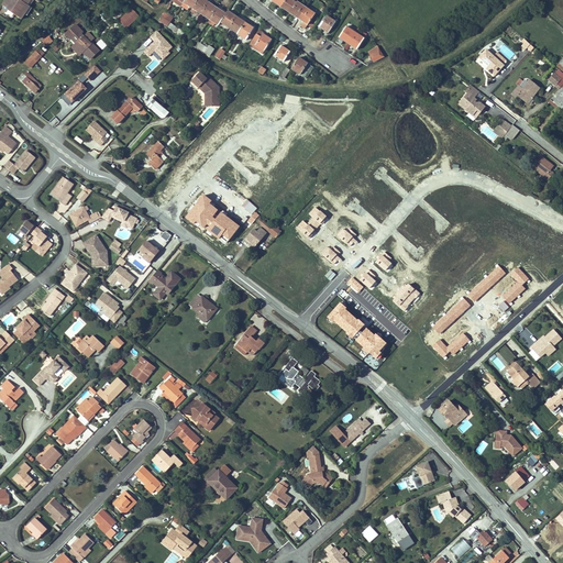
[(11,0),(6,0),(1,8),(23,22),(32,9),(31,7),(34,2),(40,6),(43,0),(12,0),(12,1),(11,0)]
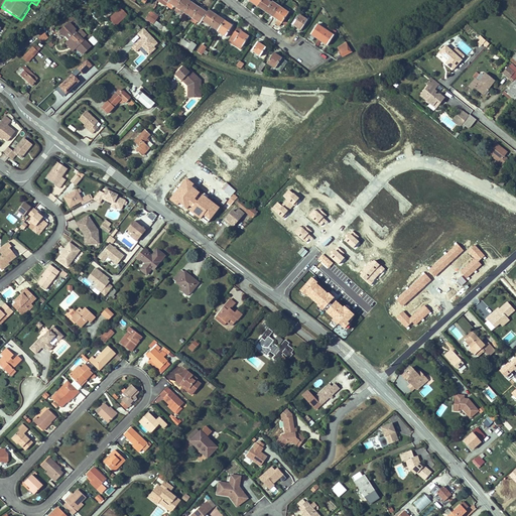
[(183,13),(191,2),(190,2),(188,0),(180,0),(176,7),(183,13)]
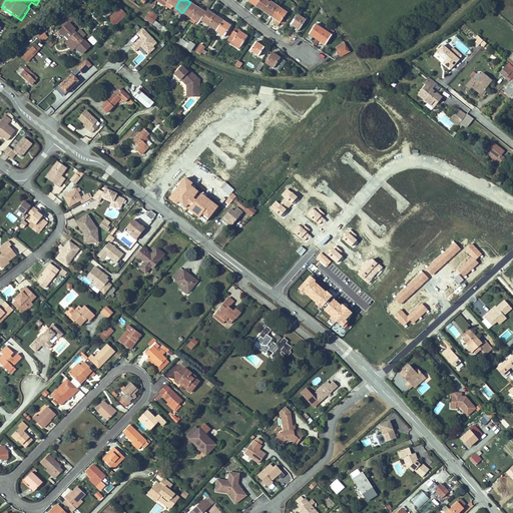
[(271,1),(271,0),(268,0),(268,1),(266,0),(260,0),(257,4),(255,6),(260,9),(261,7),(265,10),(271,1)]
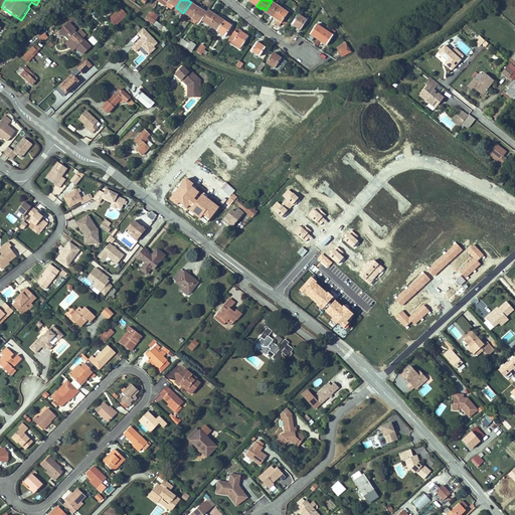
[(274,15),(280,6),(276,4),(272,1),(266,10),(265,11),(269,14),(270,12),(274,15)]
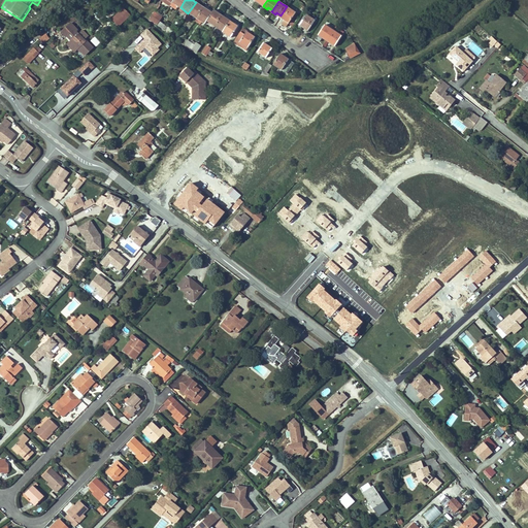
[(196,19),(203,7),(196,2),(188,13),(196,19)]
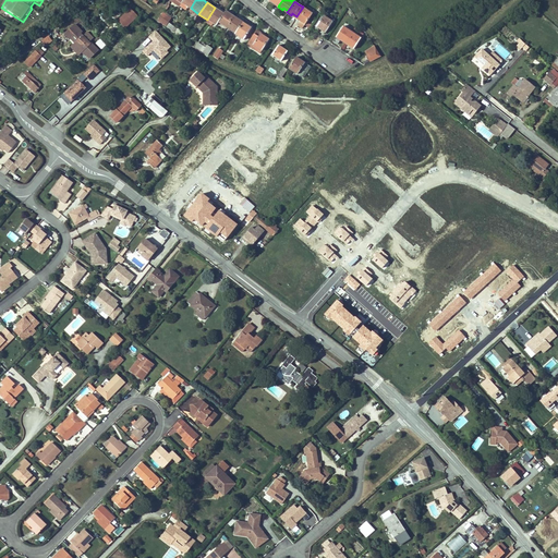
[(302,28),(312,13),(303,7),(296,16),(301,20),(300,22),(298,25),(302,28)]
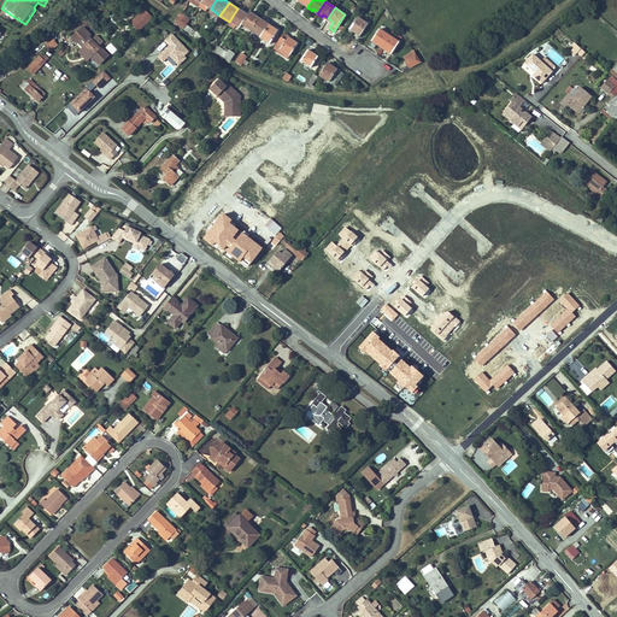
[(241,24),(247,15),(238,9),(229,22),(239,28),(241,24)]
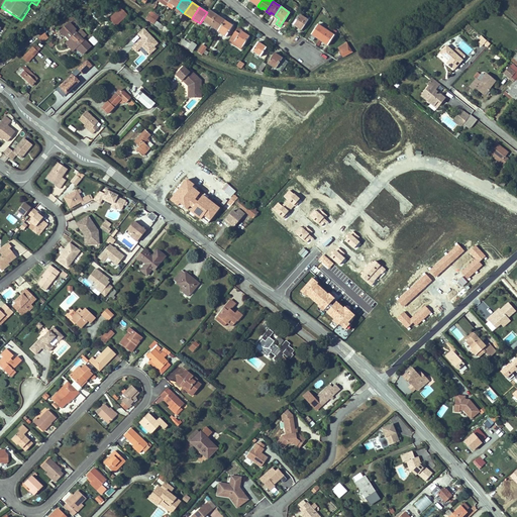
[(117,24),(127,14),(122,9),(112,18),(112,19),(117,24)]
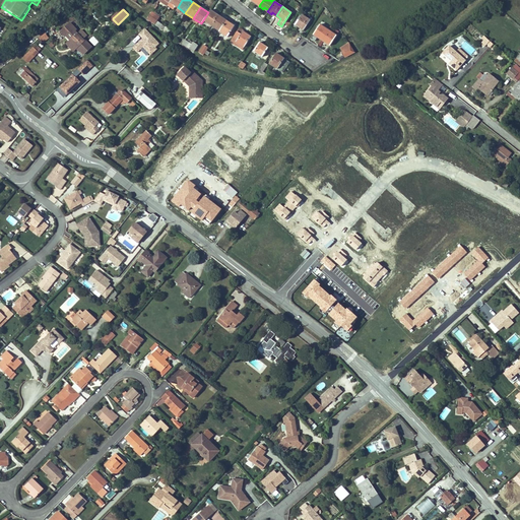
[(211,25),(218,15),(209,10),(208,12),(203,20),(211,25)]
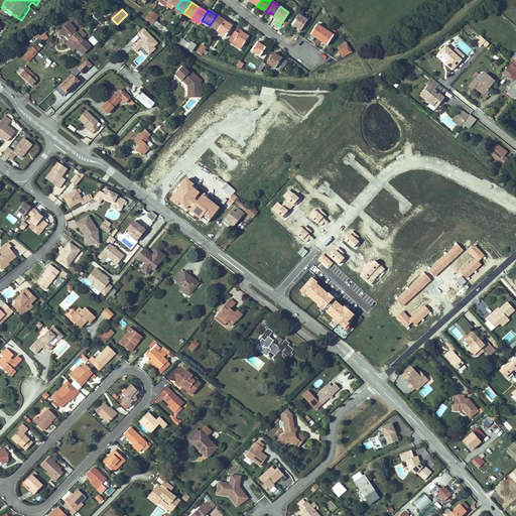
[(301,28),(307,20),(299,14),(292,24),(296,27),(298,25),(301,28)]
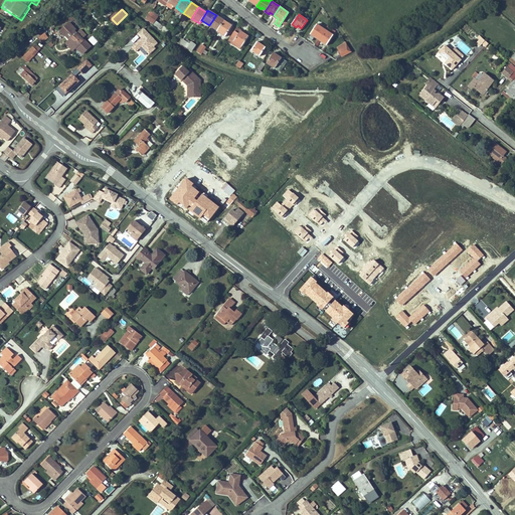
[(155,21),(148,15),(146,18),(145,19),(146,20),(147,21),(153,25),(153,24),(155,21)]
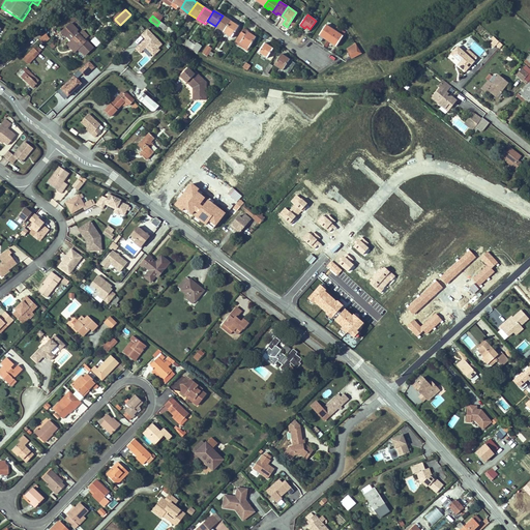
[(224,31),(231,21),(223,16),(215,26),(224,31)]
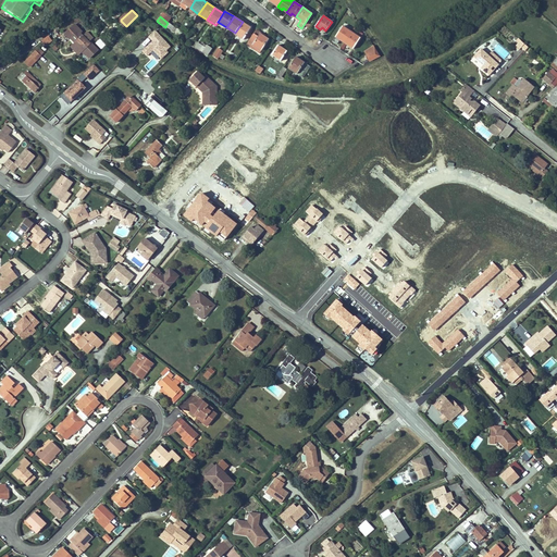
[(243,39),(252,26),(247,22),(245,24),(243,22),(235,33),(234,34),(243,39)]
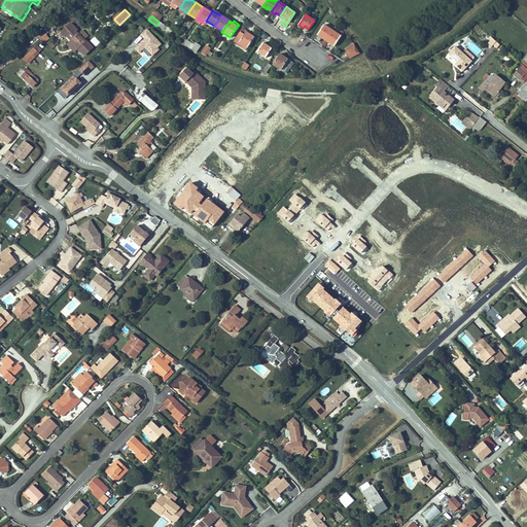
[(86,40),(85,39),(80,34),(77,31),(78,29),(72,23),(64,31),(69,35),(67,37),(70,40),(68,43),(76,51),(78,48),(81,51),(82,51),(85,55),(93,47),(94,46),(88,40),(86,40)]
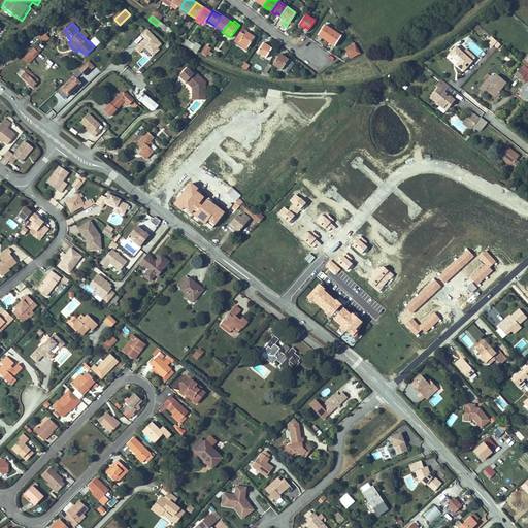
[(327,39),(333,30),(335,28),(327,23),(316,39),(320,41),(322,38),(323,36),(327,39)]
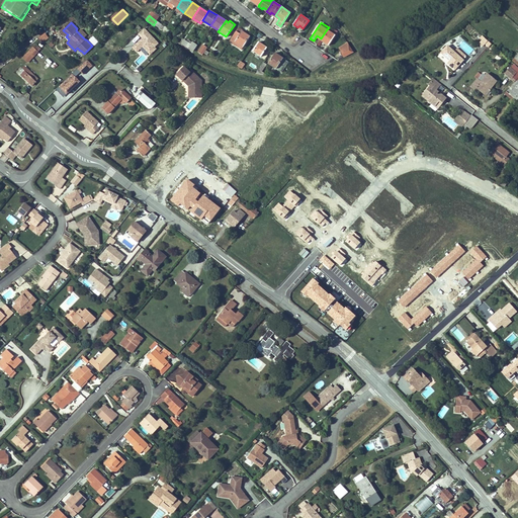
[(159,44),(144,27),(138,33),(142,38),(132,47),(137,53),(143,48),(150,55),(157,49),(155,47),(159,44)]
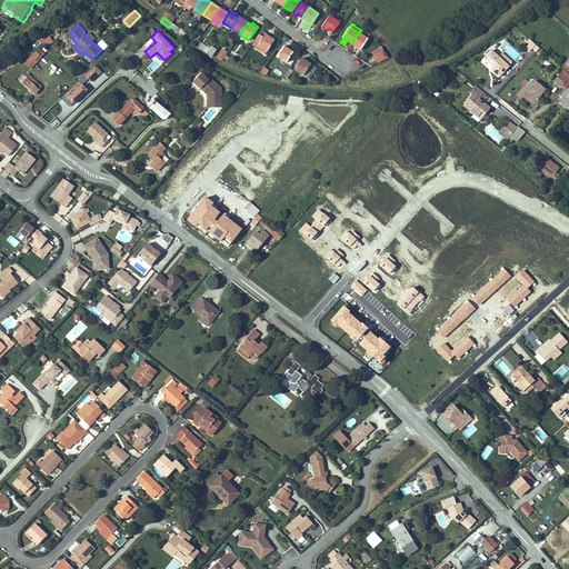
[(265,53),(275,40),(260,31),(253,42),(257,45),(255,47),(265,53)]
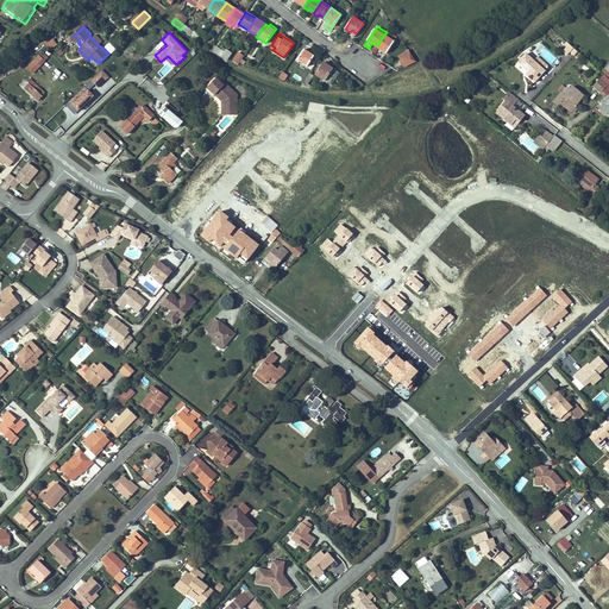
[(104,41),(98,35),(93,39),(99,45),(104,41)]
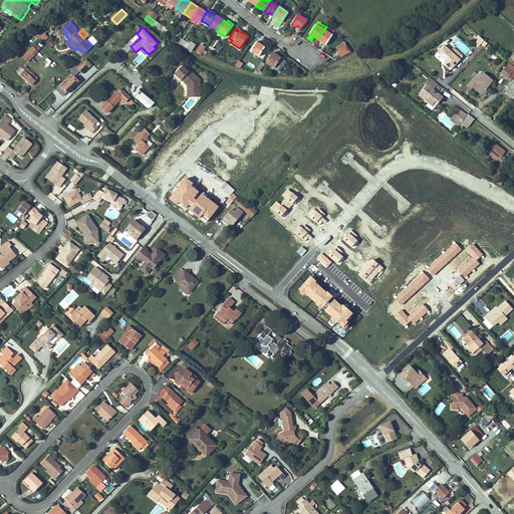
[(326,43),(332,35),(329,33),(324,29),(318,38),(317,40),(321,42),(322,41),(326,43)]
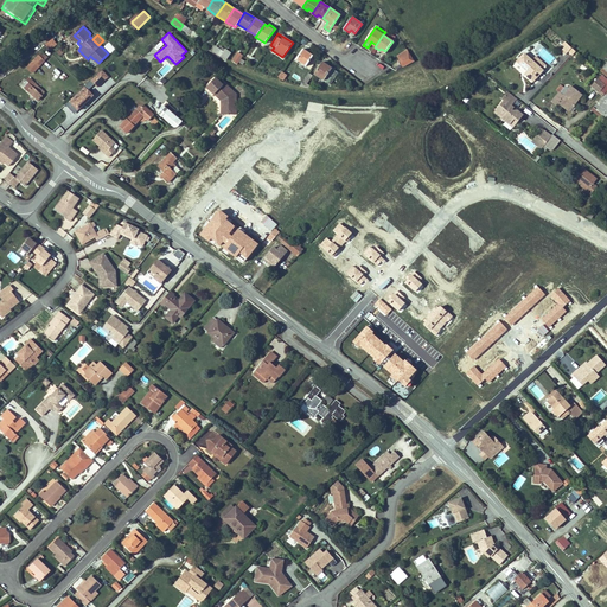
[(50,50),(57,44),(52,38),(45,44),(50,50)]
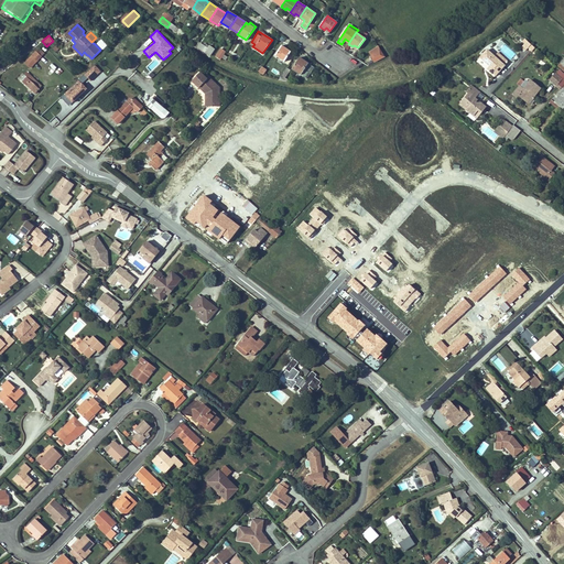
[(102,50),(107,45),(101,39),(96,43),(102,50)]
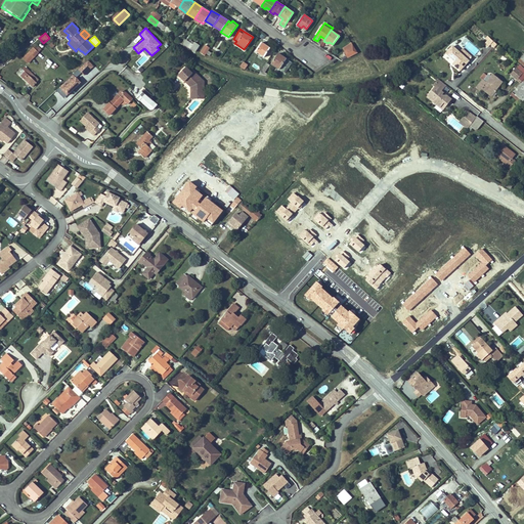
[(197,50),(199,46),(194,43),(193,44),(190,49),(195,52),(197,50)]
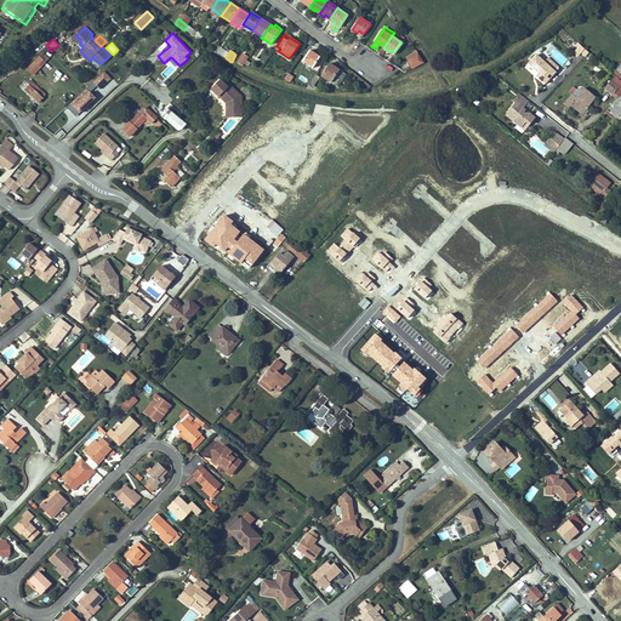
[(313,67),(319,57),(309,51),(303,61),(313,67)]
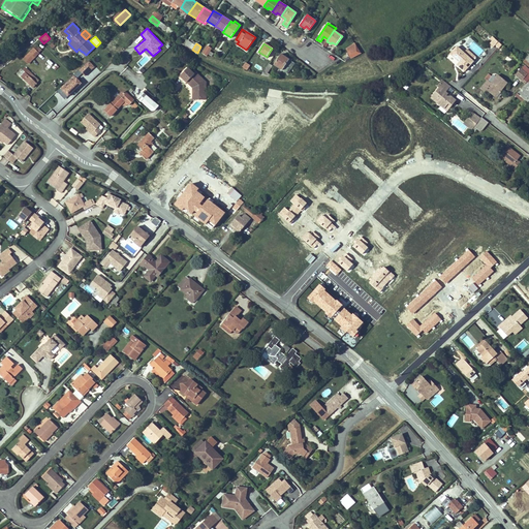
[(33,47),(39,53),(42,50),(36,44),(33,47)]
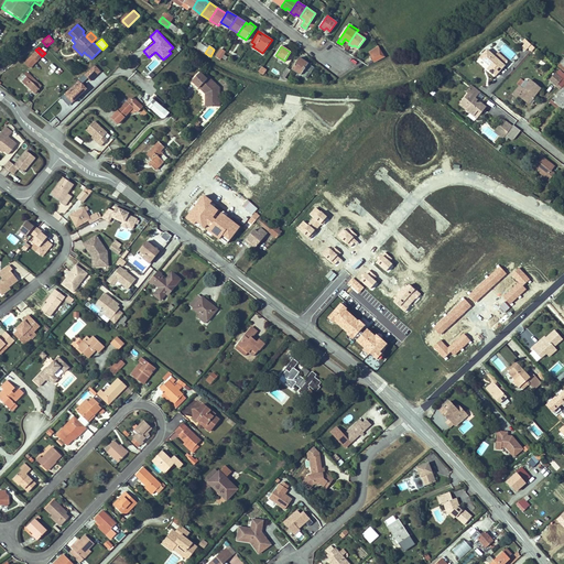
[(224,54),(225,53),(220,50),(216,56),(219,60),(220,60),(220,58),(221,57),(224,54)]
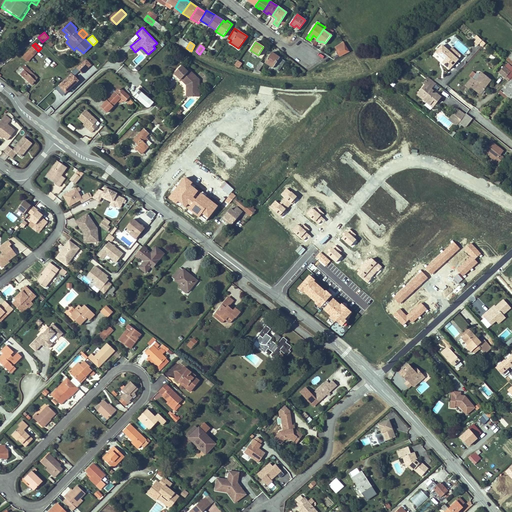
[(447,50),(442,45),(435,53),(442,59),(444,57),(446,59),(442,63),(449,69),(458,60),(447,50)]
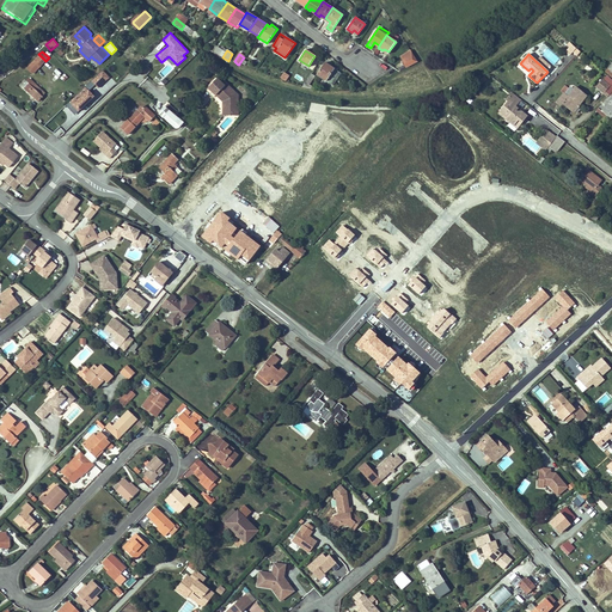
[(32,60),(40,67),(44,62),(37,55),(32,60)]
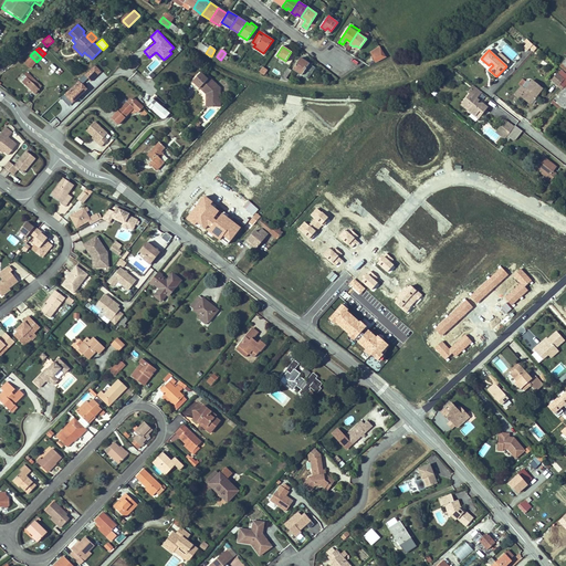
[(494,55),(506,66),(510,61),(499,51),(494,55)]
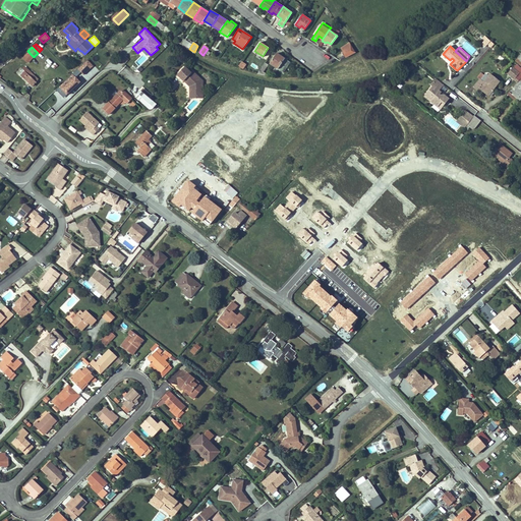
[(34,57),(27,51),(22,57),(27,62),(34,57)]
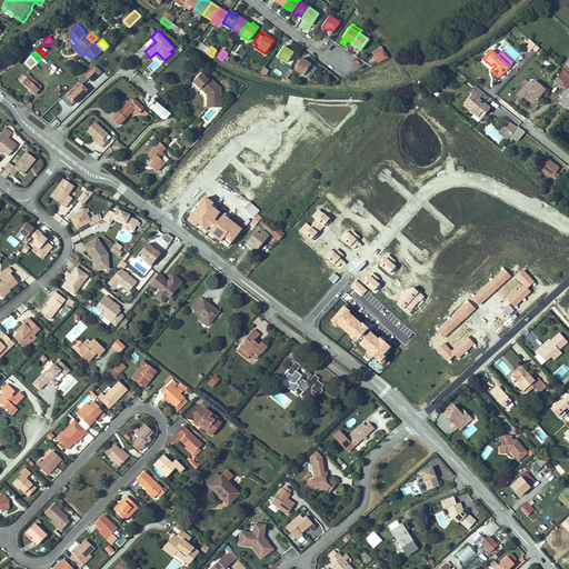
[(309,79),(317,68),(302,58),(295,69),(309,79)]
